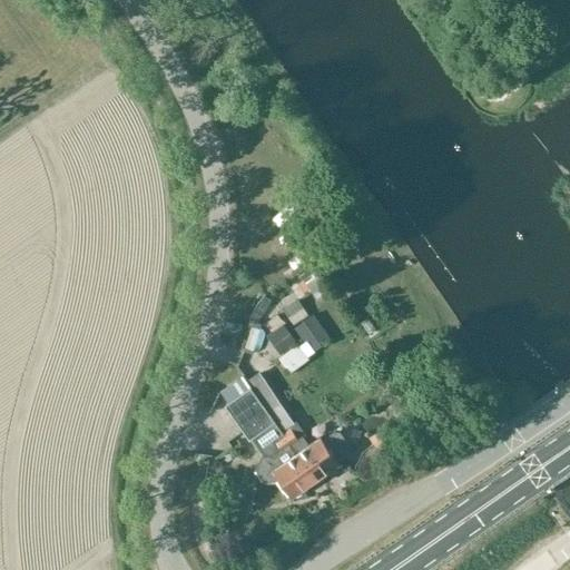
[(274,234),(252,246),(258,257),(281,245),(274,234)]
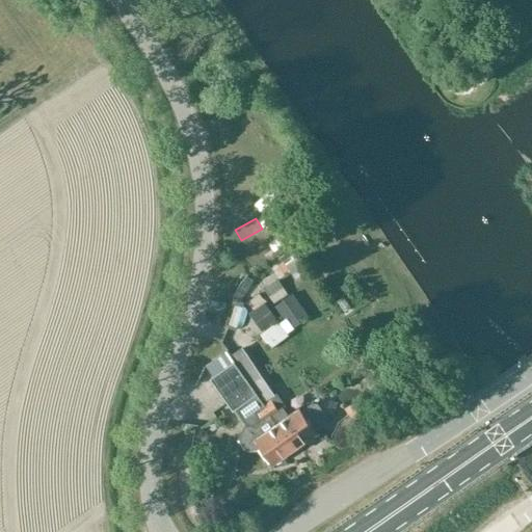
[(284,261),(277,265),(284,273),(290,269),(284,261)]
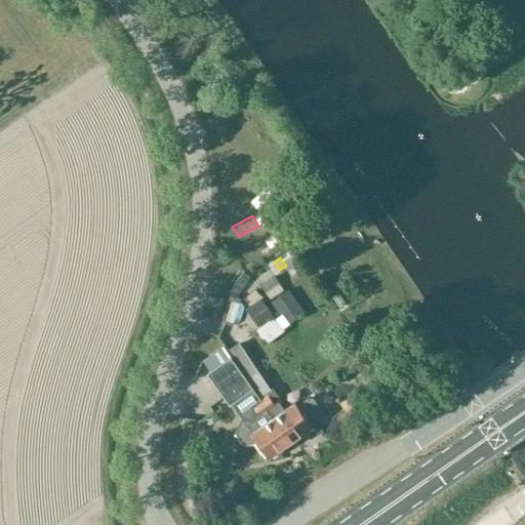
[(276,277),(263,286),(273,301),(286,292),(276,277)]
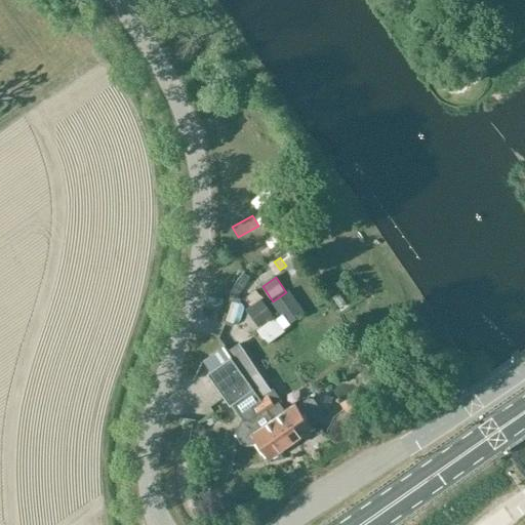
[(286,292),(273,301),(282,315),(299,304),(290,289),(286,292)]
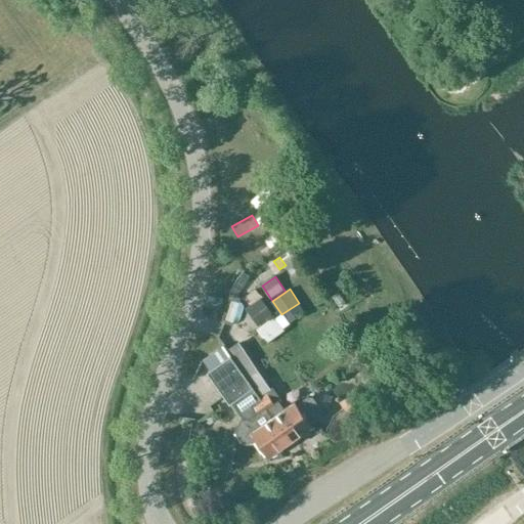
[(256,290),(248,295),(253,303),(262,297),(256,290)]
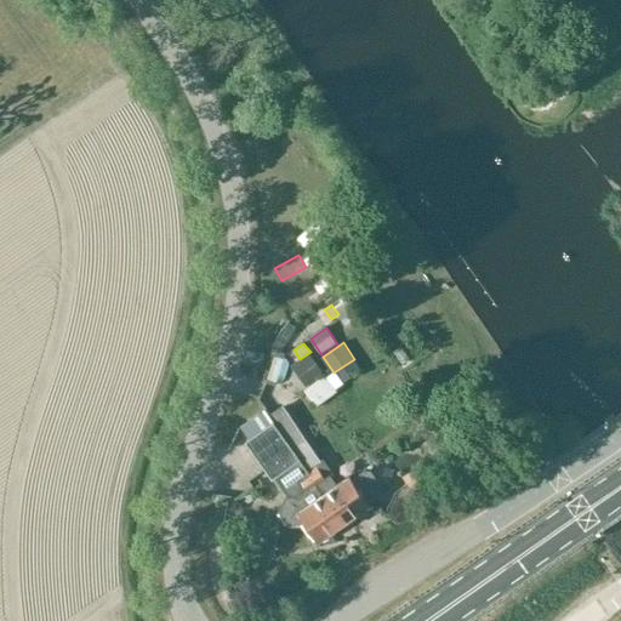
[(300,359),(291,365),(305,386),(324,372),(311,352),(300,359)]
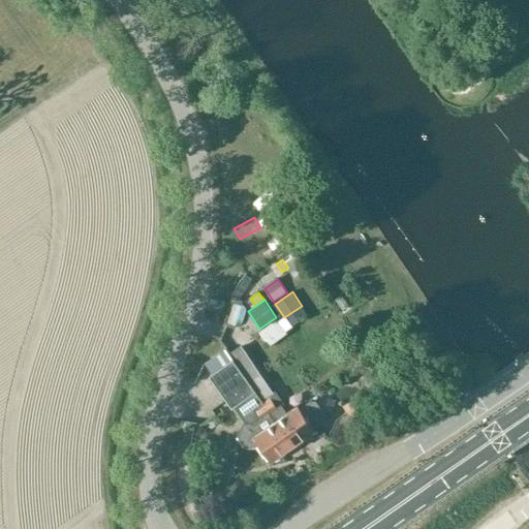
[(263,403),(292,446),(314,432),(313,431),(325,422),(327,415),(315,401),(310,400),(298,408),(297,407),(288,413),(282,406),(285,404),(275,390),(273,392),(242,345),(228,353),(255,392),(263,403)]
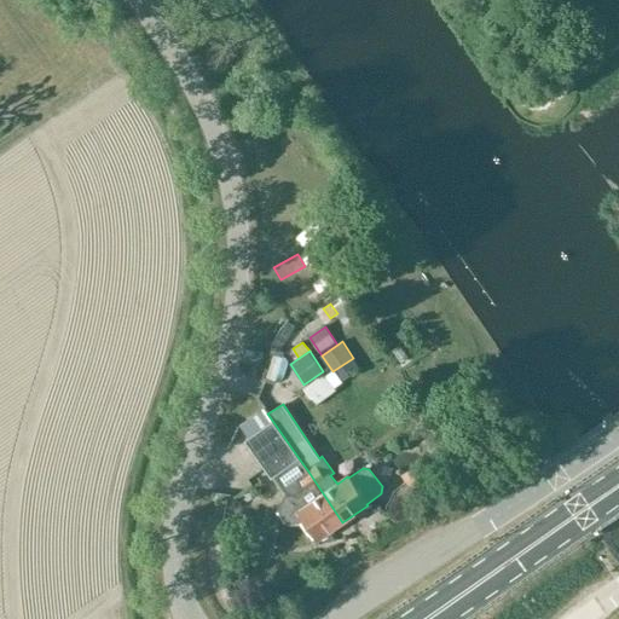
[(265,410),(241,427),(248,438),(246,440),(272,478),(273,476),(299,458),(267,414),(265,410)]
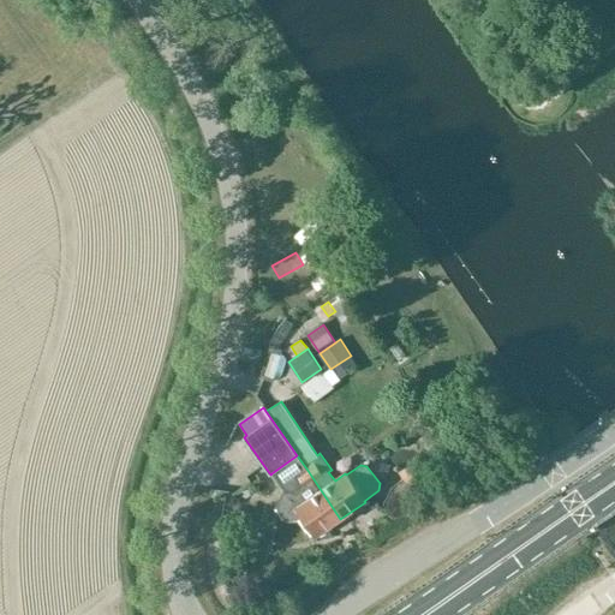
[(297,455),(272,473),(284,491),(278,506),(286,519),(299,518),(303,523),(314,538),(340,519),(306,469),(297,455)]
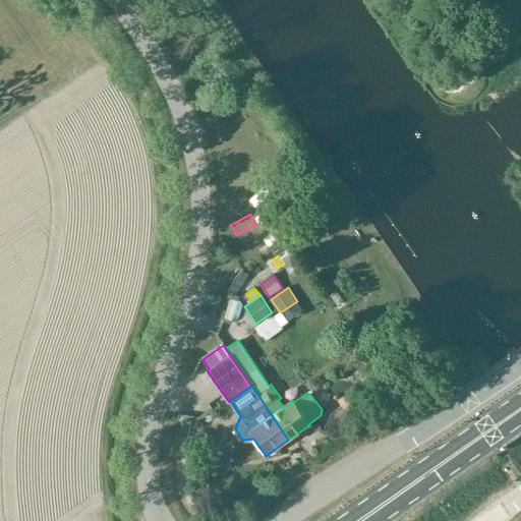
[(338,400),(348,416),(362,407),(352,391),(338,400)]
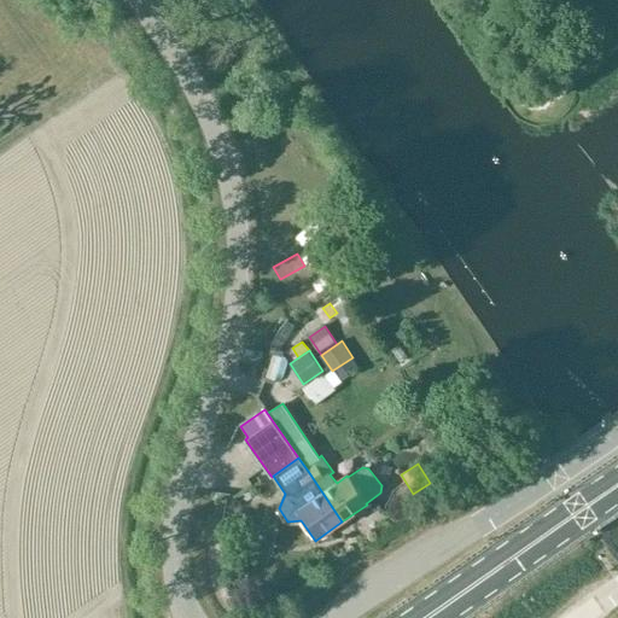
[(256,600),(258,612),(275,607),(273,596),(256,600)]
